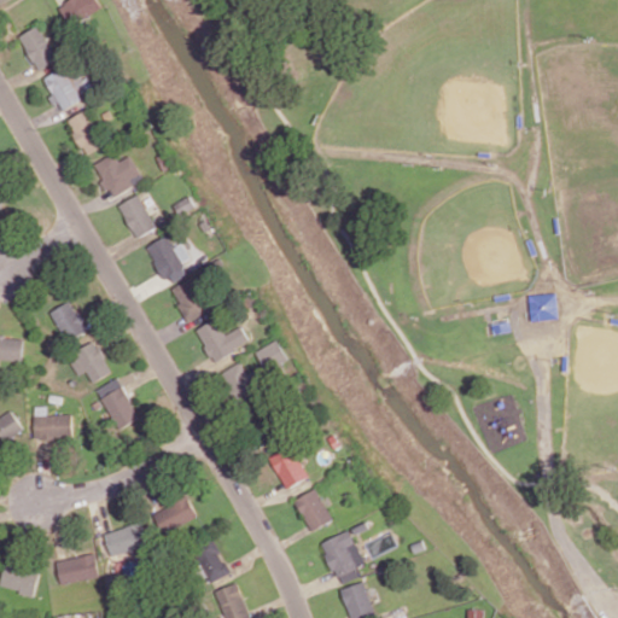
[(103,9),(98,0),(68,0),(60,4),(70,24),(103,9)]
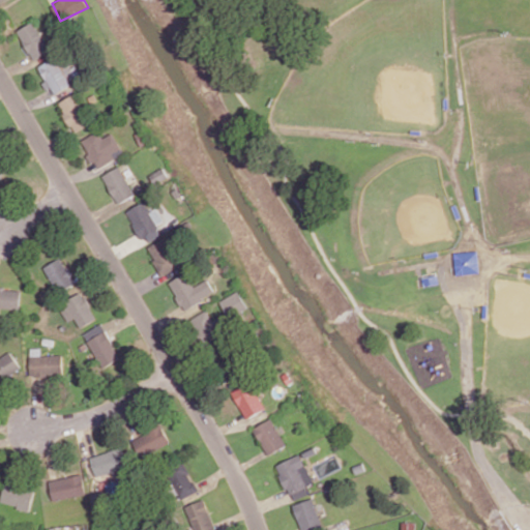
[(34,60),(50,50),(33,21),(17,31),(34,60)]
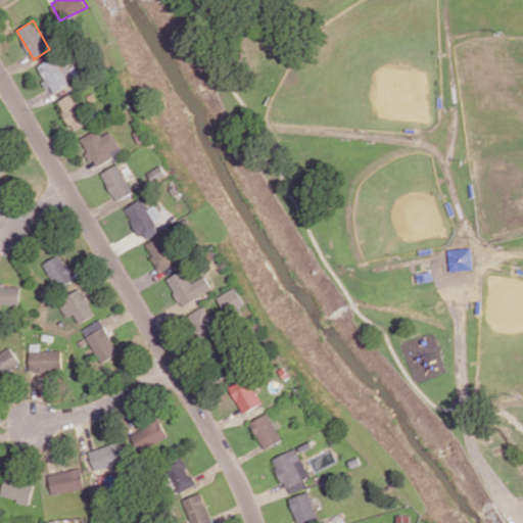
[(53,91),(80,80),(74,65),(68,67),(62,55),(38,65),(47,87),(51,86),(53,91)]
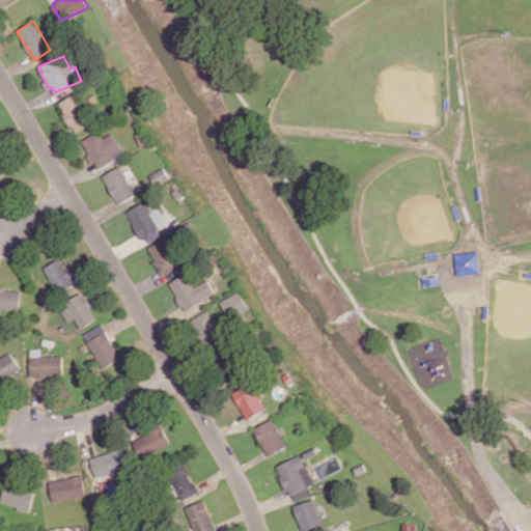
[(74,132),(90,124),(77,93),(59,101),(74,132)]
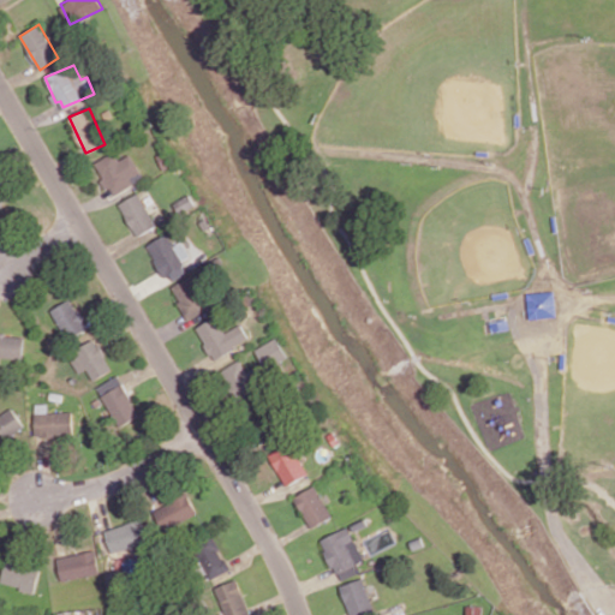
[(114,193),(143,179),(132,154),(119,160),(115,153),(94,162),(107,189),(111,186),(114,193)]
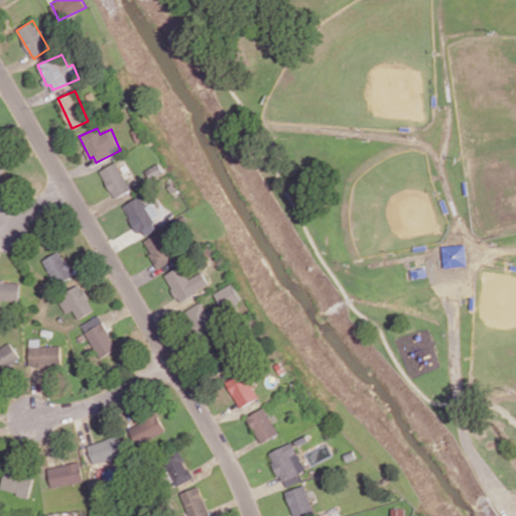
[(0,169),(11,164),(0,145),(0,169)]
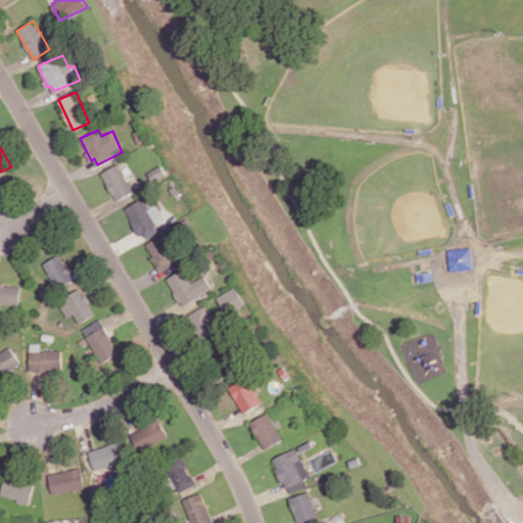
[(134,191),(117,163),(101,174),(117,201),(134,191)]
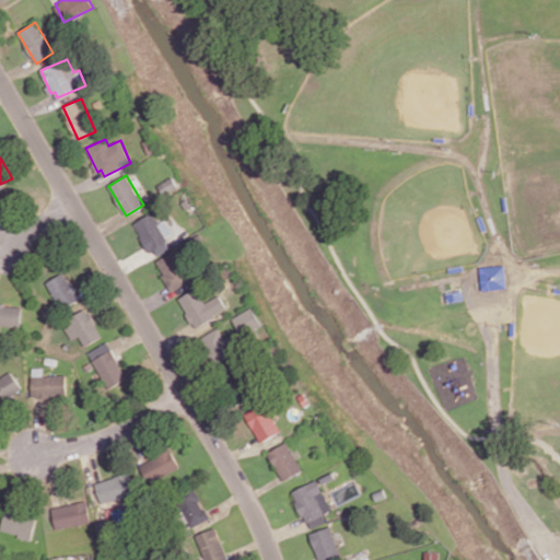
[(159,184),(163,195),(178,188),(174,177),(159,184)]
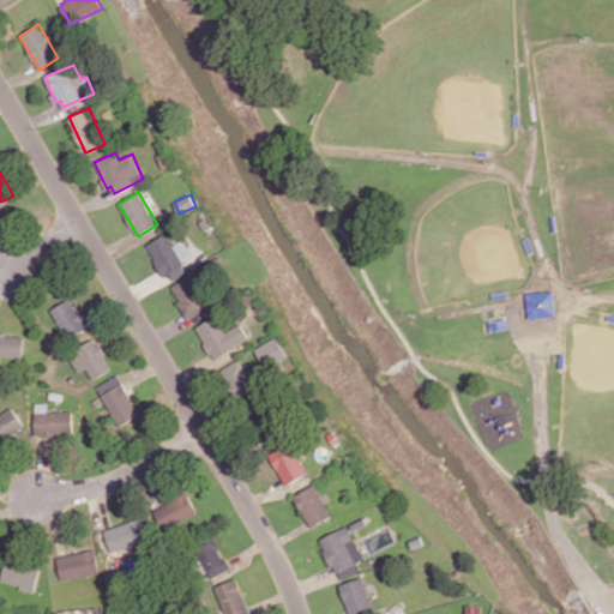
[(182,240),(173,245),(167,233),(146,244),(167,282),(188,271),(182,260),(191,256),(182,240)]
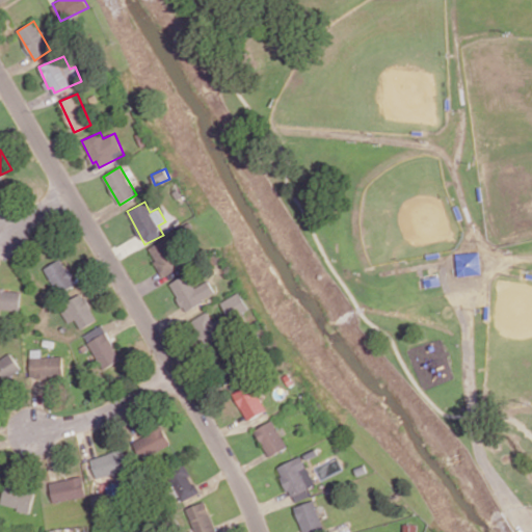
[(163,276),(182,266),(167,238),(148,248),(163,276)]
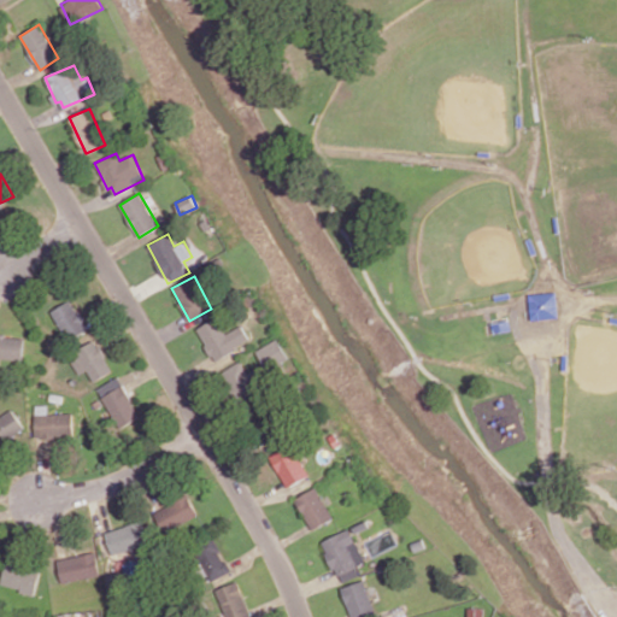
[(65,340),(87,331),(74,300),(52,310),(65,340)]
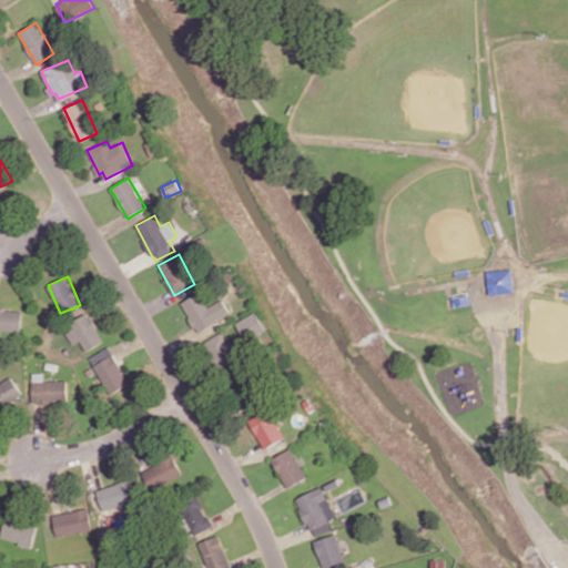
[(181,302),(196,332),(231,314),(223,298),(208,306),(200,292),(181,302)]
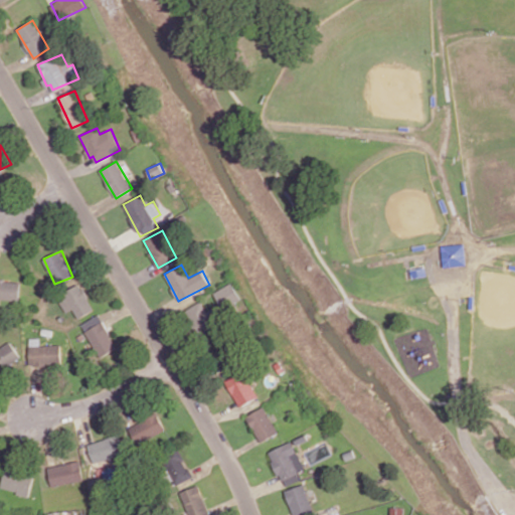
[(0,280),(0,299),(19,300),(20,281),(0,280)]
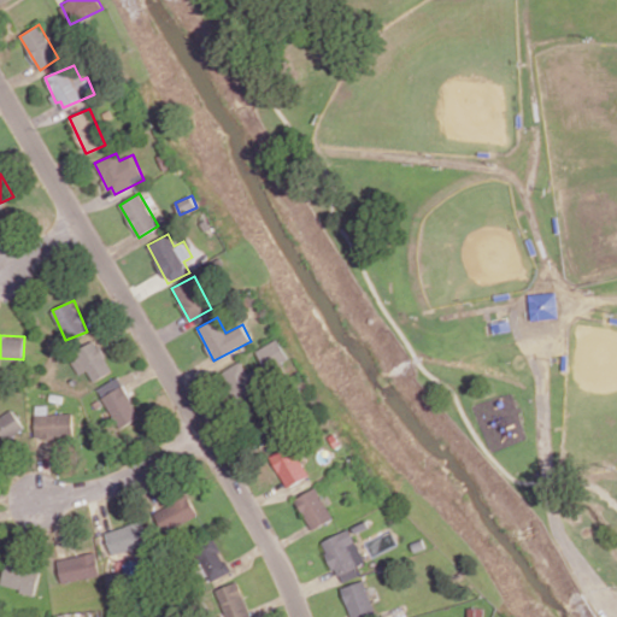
[(257,350),(269,371),(289,359),(278,338),(257,350)]
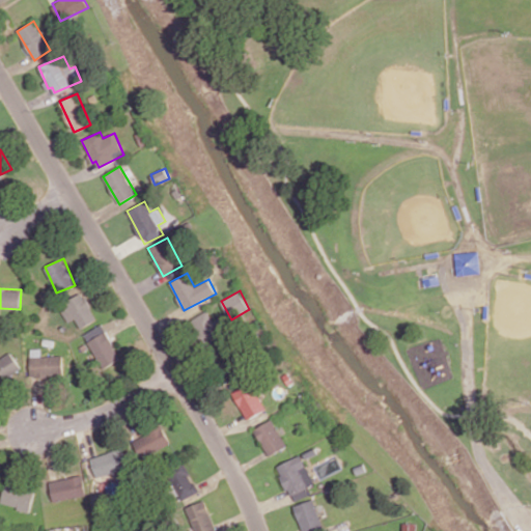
[(75,317),(80,328),(96,319),(82,292),(58,304),(67,322),(75,317)]
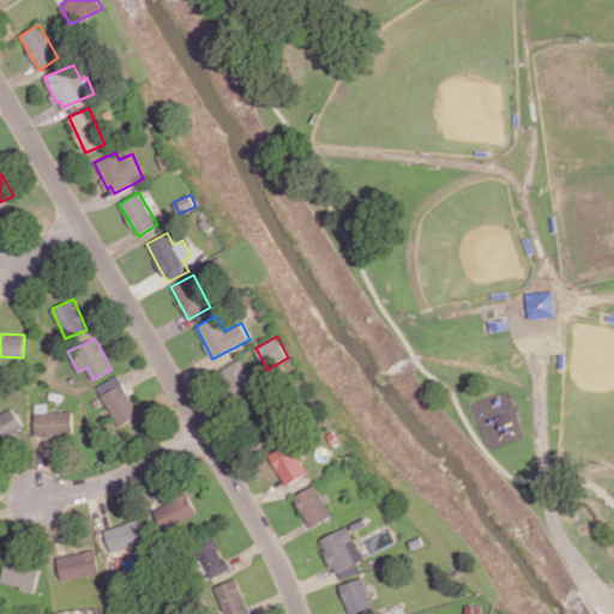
[(252,368),(246,371),(240,359),(221,368),(236,402),(263,389),(252,368)]
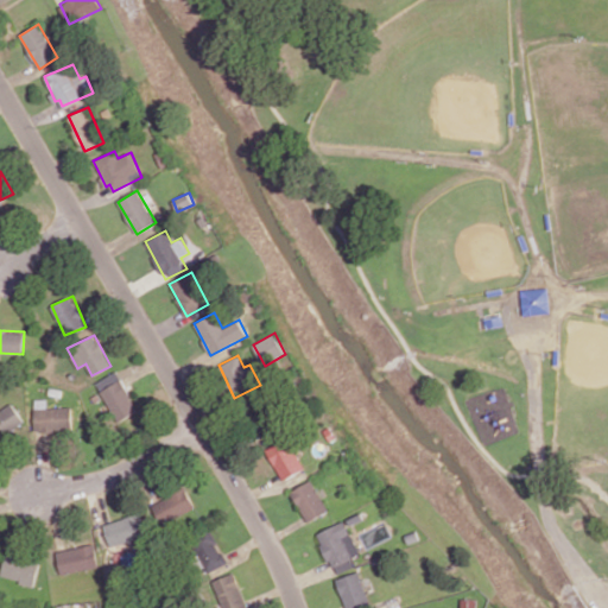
[(118,422),(138,410),(116,371),(95,382),(118,422)]
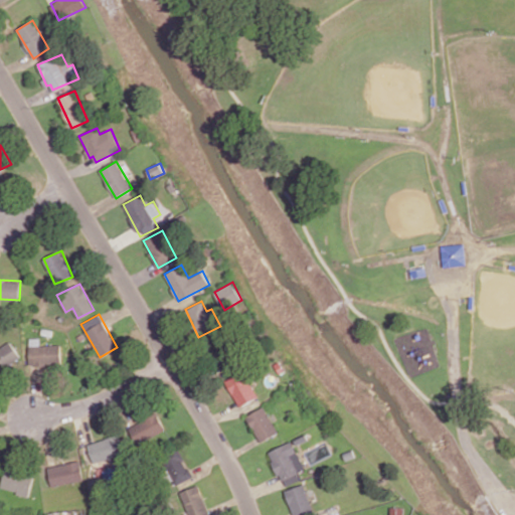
[(60,345),(40,345),(40,338),(29,338),(29,365),(61,364),(60,345)]
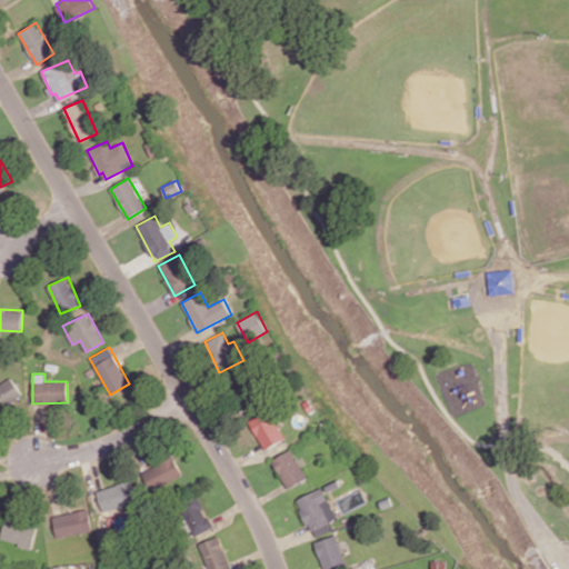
[(0,409),(23,396),(11,377),(0,383),(0,409)]
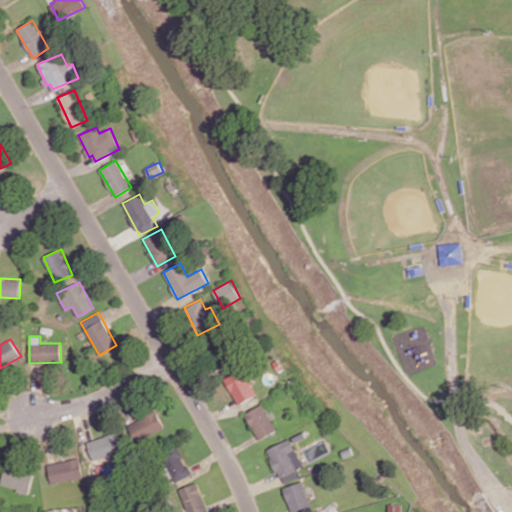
[(225,377),(237,404),(255,396),(243,368),(225,377)]
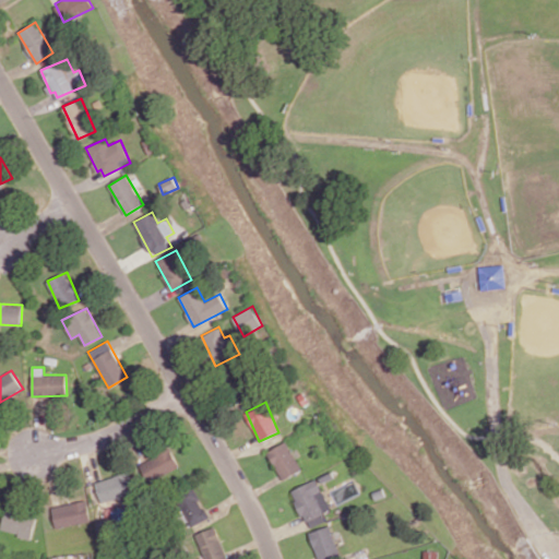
[(302,468),(286,441),(268,451),(283,479),(302,468)]
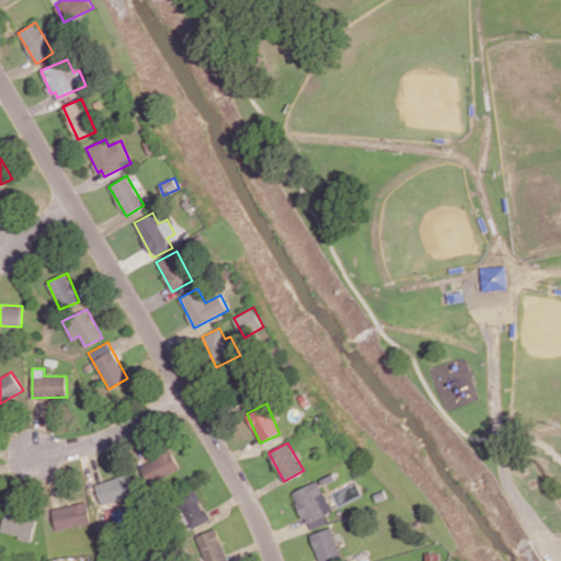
[(140,467),(151,485),(181,467),(170,448),(140,467)]
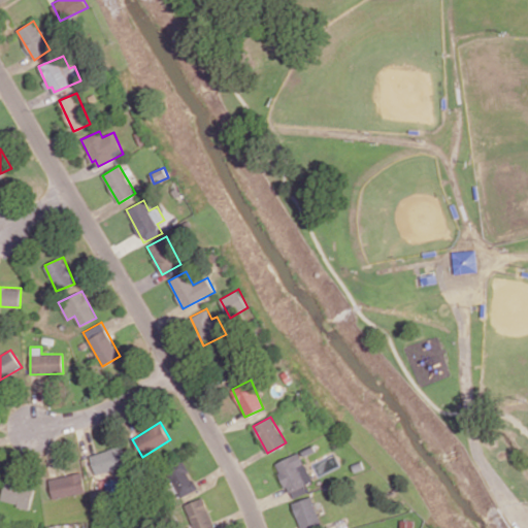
[(128,465),(122,446),(90,455),(96,474),(128,465)]
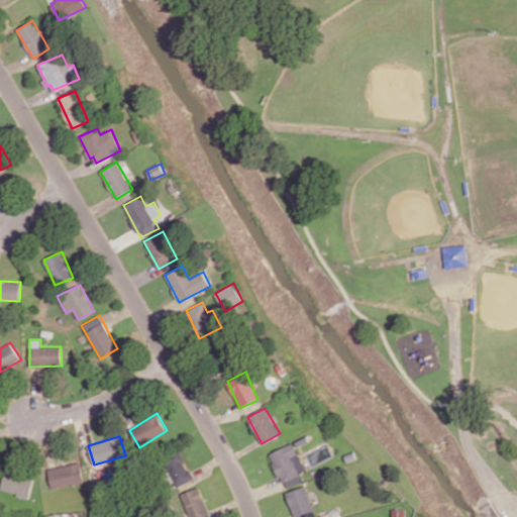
[(299,474),(306,471),(293,442),(270,452),(285,489),(302,481),(299,474)]
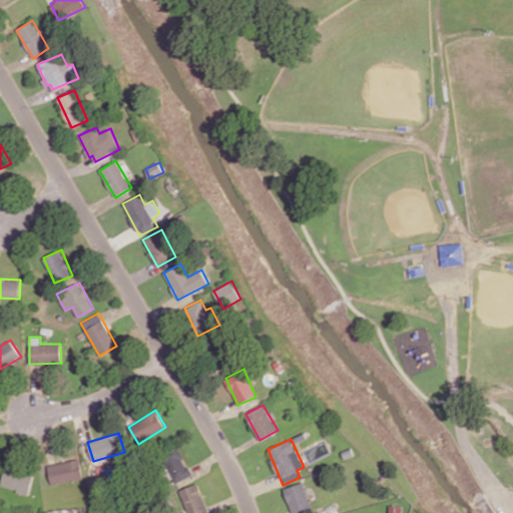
[(344,451),(346,456),(356,453),(354,448),(344,451)]
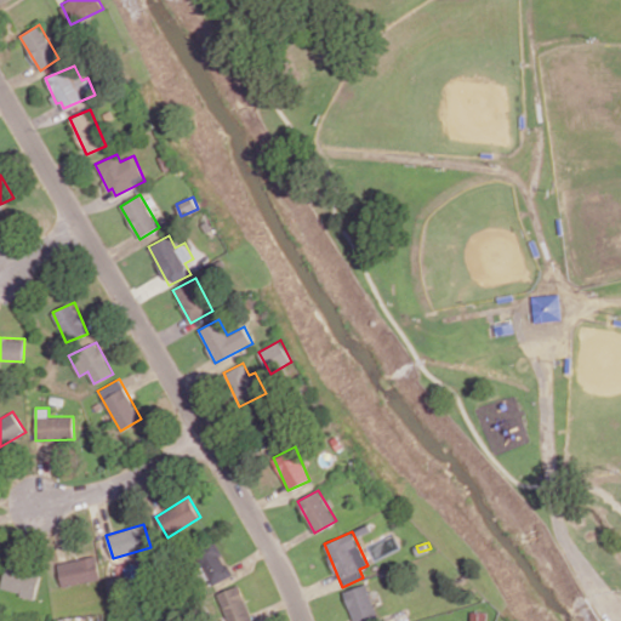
[(211,585),(232,575),(216,543),(194,554),(211,585)]
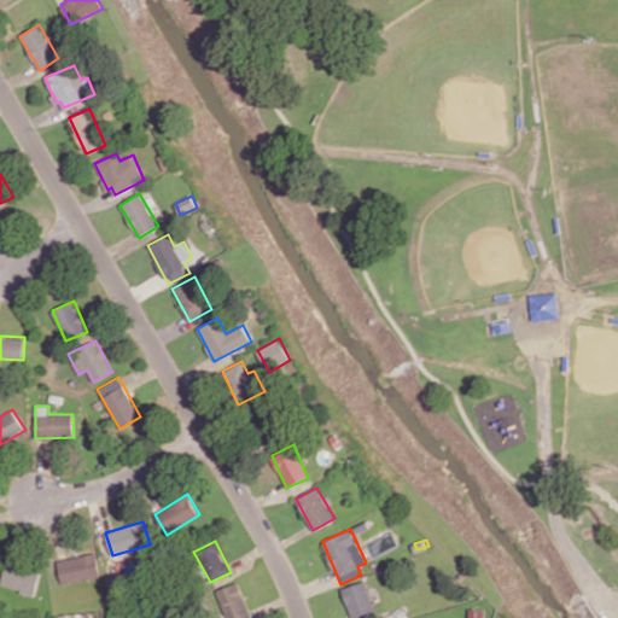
[(57,559),(60,582),(100,576),(97,553),(57,559)]
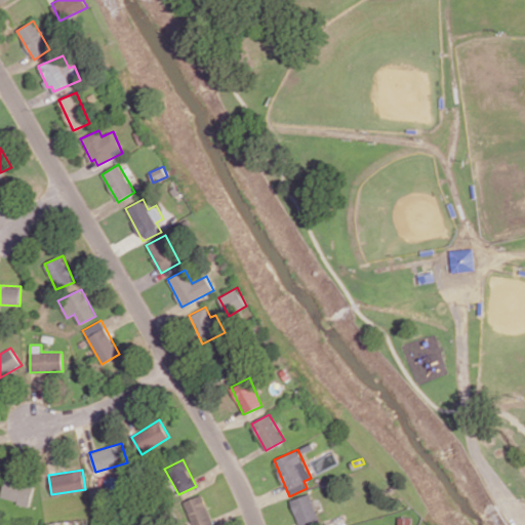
[(1,498),(30,505),(35,485),(5,478),(1,498)]
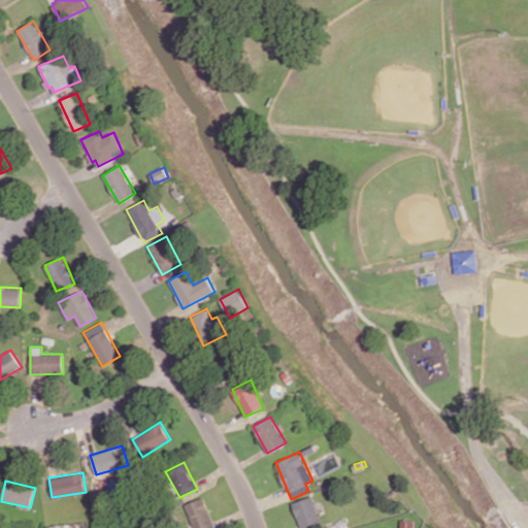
[(322,524),(311,496),(292,502),(300,527),(314,527),(314,526),(322,524)]
